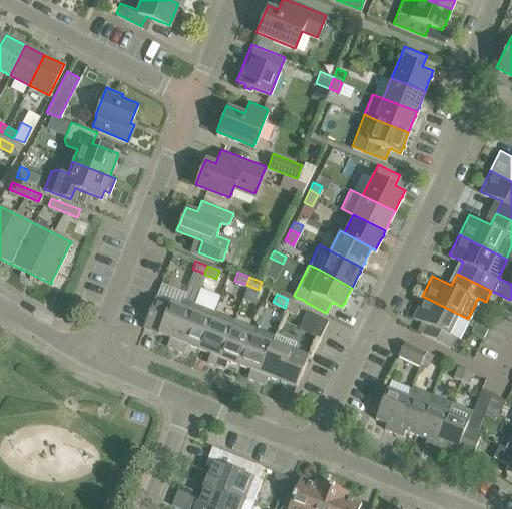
[(154,295),(142,325),(169,336),(166,344),(175,347),(193,301),(182,297),(179,305),(154,295)]
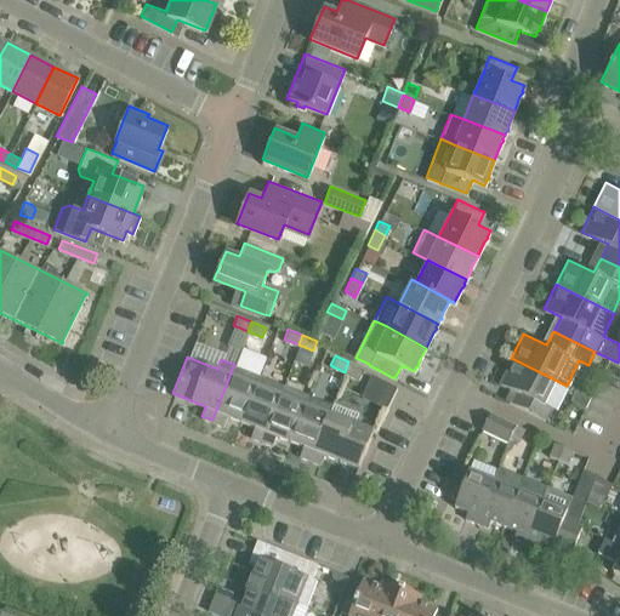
[(545,418),(551,405),(544,401),(555,380),(511,358),(499,382),(513,389),(508,400),(545,418)]
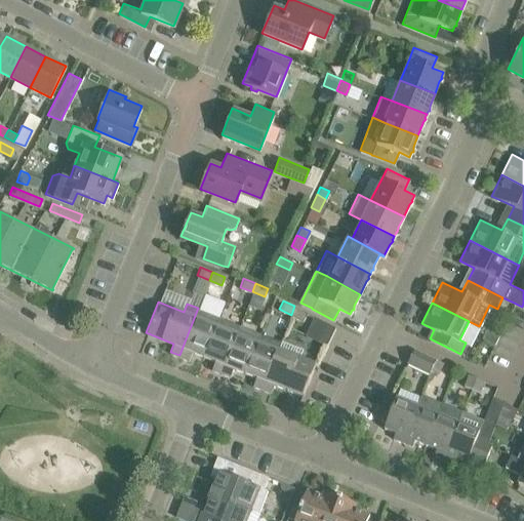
[(303,320),(307,312),(294,306),(291,315),(303,320)]
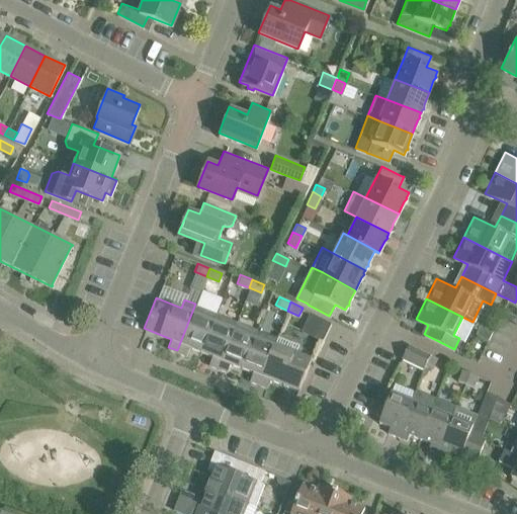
[(216,312),(195,304),(177,350),(186,354),(189,346),(200,350),(216,312)]
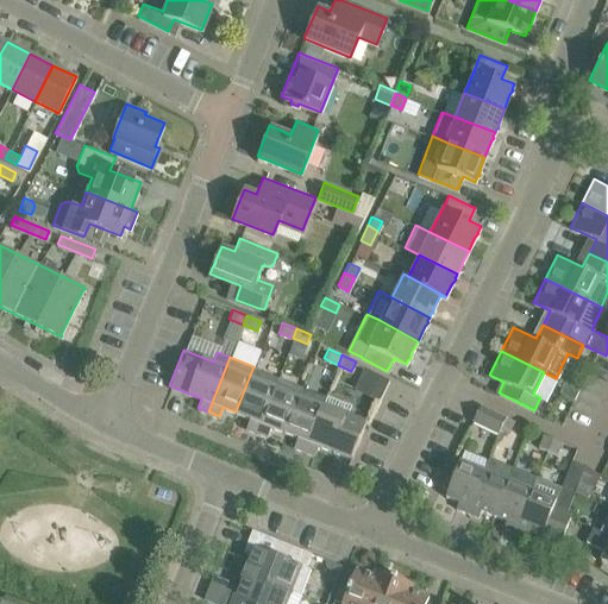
[(254,366),(236,411),(249,417),(245,427),(256,431),(277,376),(254,366)]
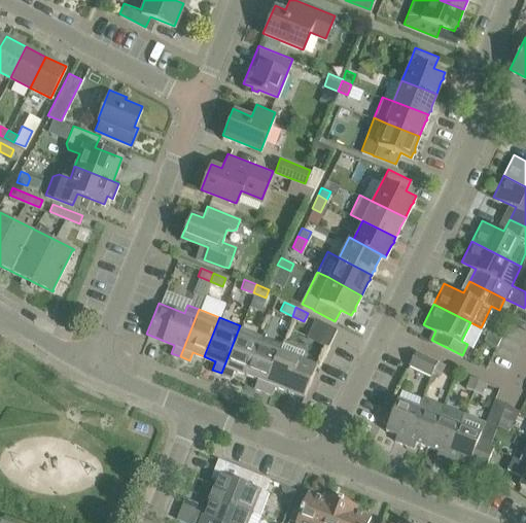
[(327,323),(319,341),(327,345),(336,327),(327,323)]
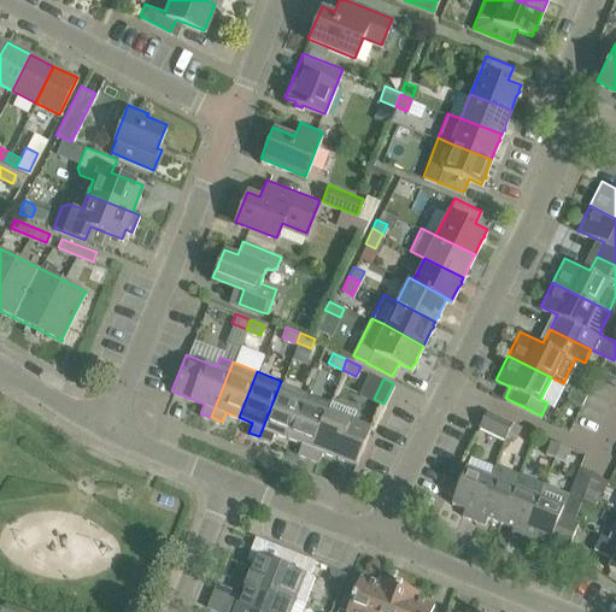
[(287,436),(306,390),(281,381),(259,436),(270,441),(274,431),(287,436)]
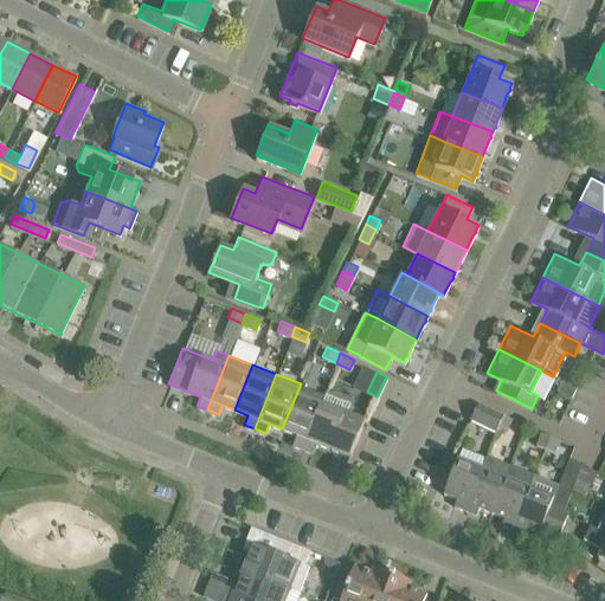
[(570,396),(574,387),(560,380),(555,389),(570,396)]
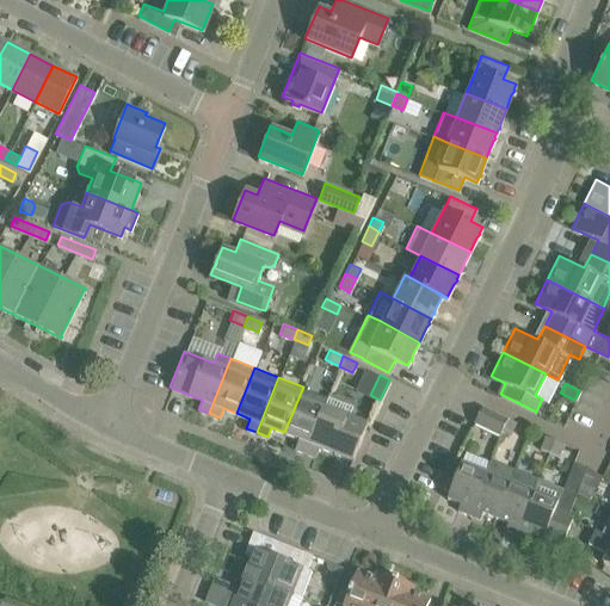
[(322,406),(327,396),(303,387),(284,432),(297,438),(294,446),(305,451),(322,406)]
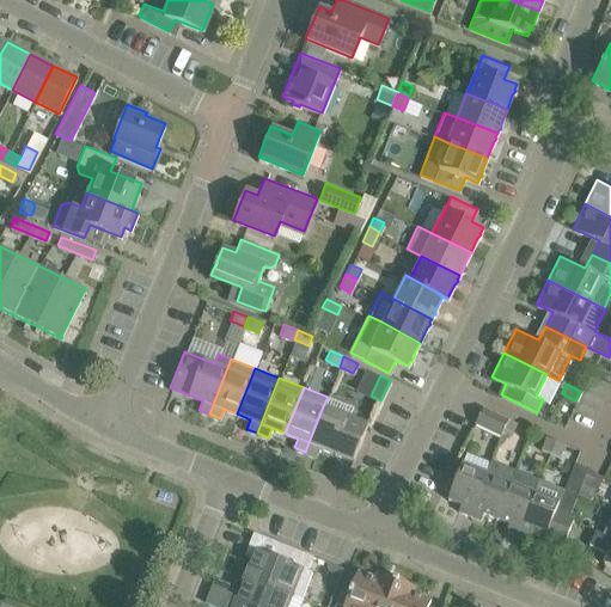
[(501,430),(508,417),(483,405),(474,422),(500,434),(501,430)]
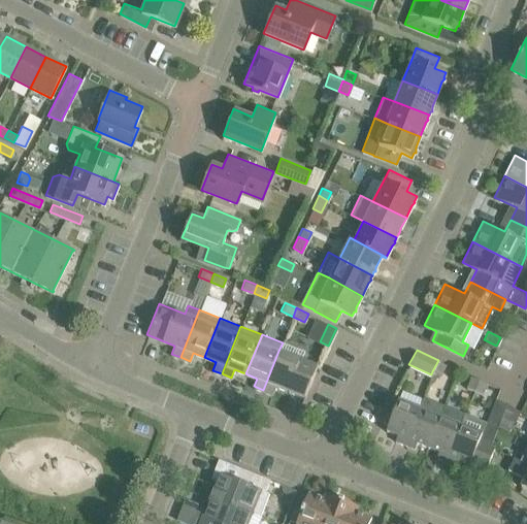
[(303,396),(307,389),(317,365),(278,351),(263,390),(272,393),(275,386),(303,396)]
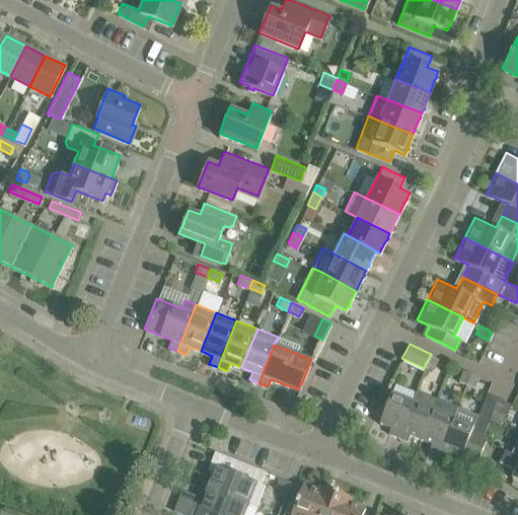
[(438,358),(431,354),(425,365),(433,368),(438,358)]
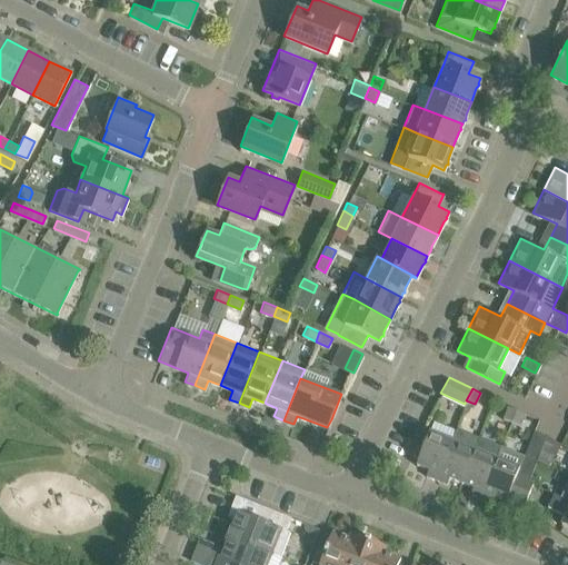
[(510,419),(516,407),(507,405),(502,417),(510,419)]
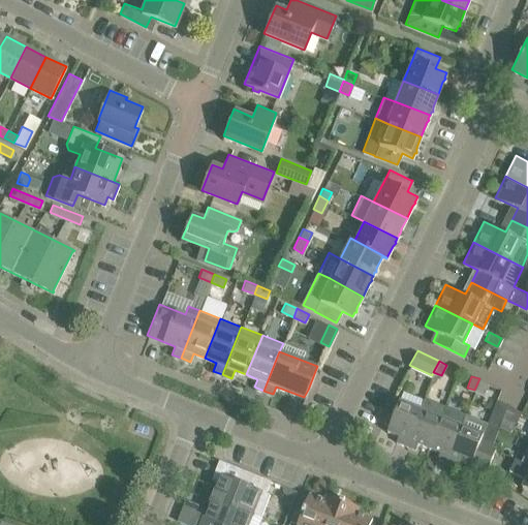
[(479,378),(474,390),(482,393),(485,388),(487,381),(479,378)]
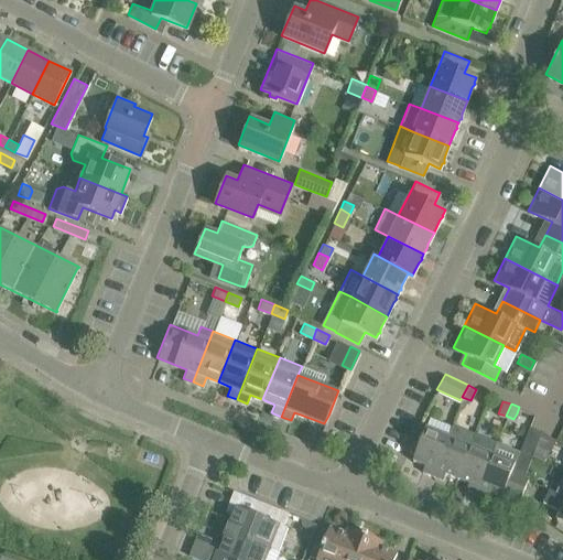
[(445,472),(456,476),(474,432),(452,422),(446,435),(447,435),(432,474),(443,477),(445,472)]
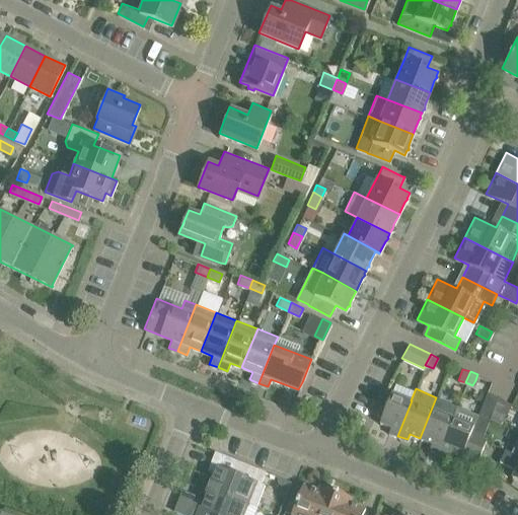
[(412,400),(411,400),(390,392),(385,406),(382,405),(378,406),(376,412),(378,415),(381,416),(379,422),(390,426),(388,432),(397,436),(412,400)]
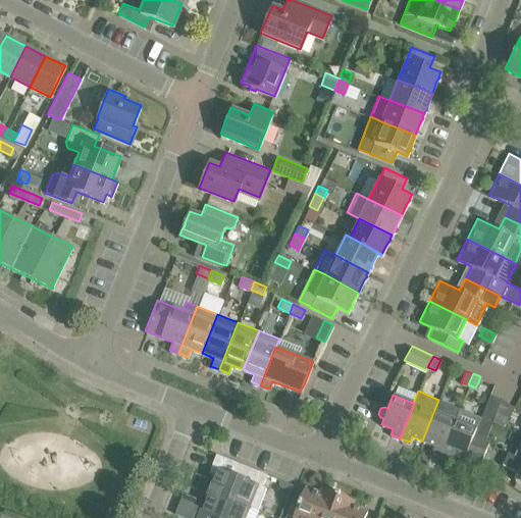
[(438,400),(422,441),(433,445),(431,451),(440,455),(459,408),(438,400)]
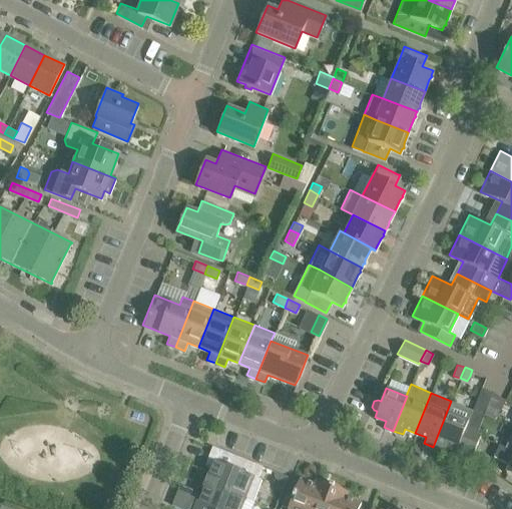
[(456,449),(465,426),(468,420),(472,409),(451,401),(433,447),(443,450),(445,445),(456,449)]
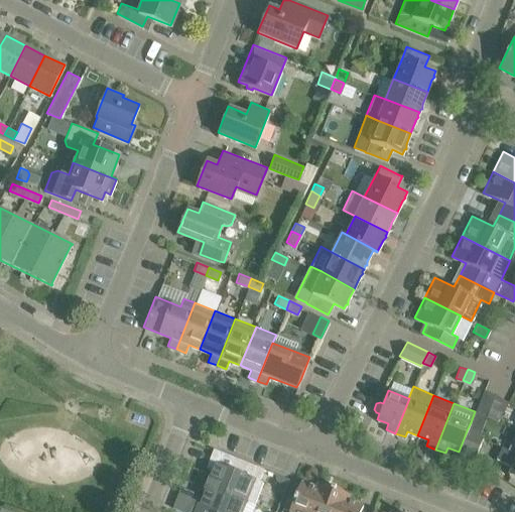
[(487,414),(485,417),(497,422),(498,418),(501,412),(489,407),(487,414)]
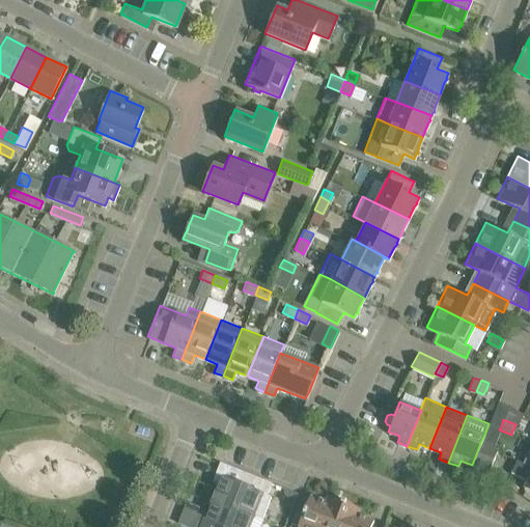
[(481,441),(472,465),(487,471),(497,447),(494,446),(481,441)]
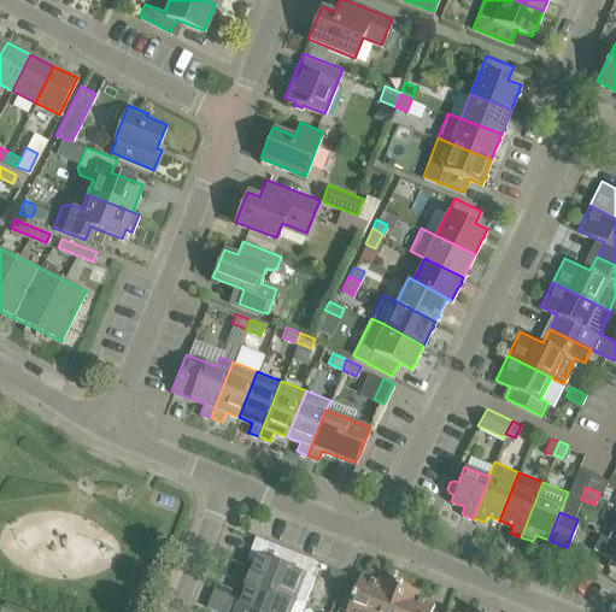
[(615,540),(603,534),(596,548),(612,557),(608,566),(615,570),(615,540)]
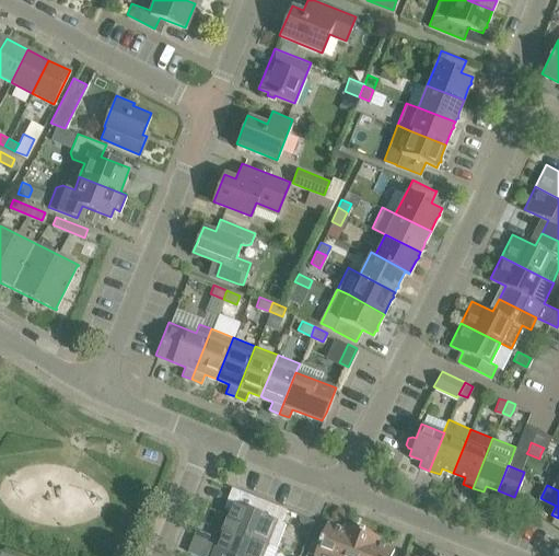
[(232,501),(223,524),(275,545),(284,521),(281,520),(286,508),(231,486),(225,499),(232,501)]
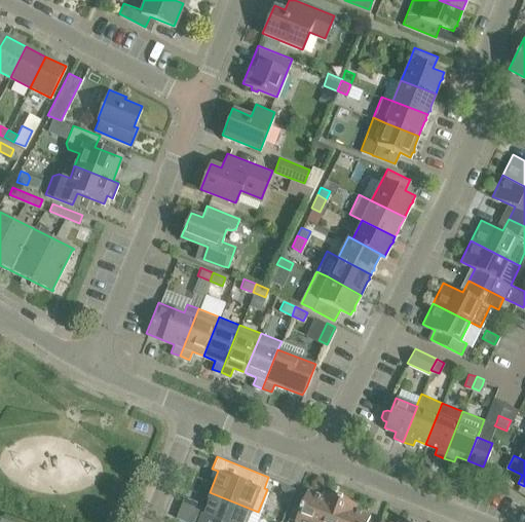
[(293,502),(288,517),(295,519),(293,521),(317,521),(330,493),(324,490),(322,495),(306,489),(300,505),(293,502)]
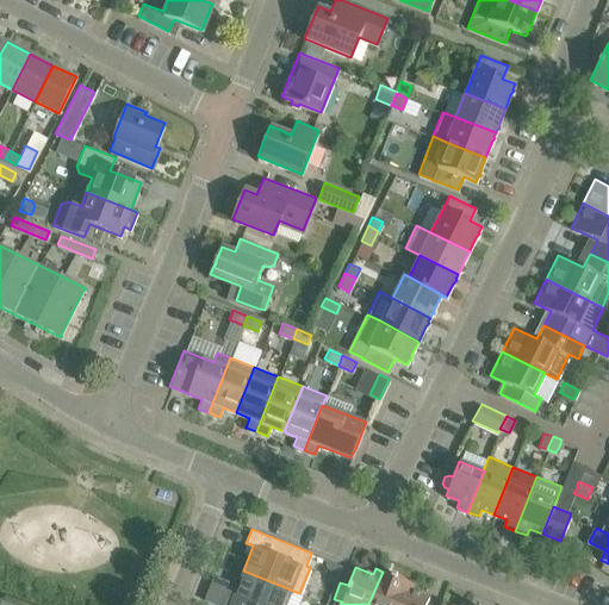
[(238,582),(232,596),(256,604),(296,604),(300,593),(299,593),(243,571),(238,582)]
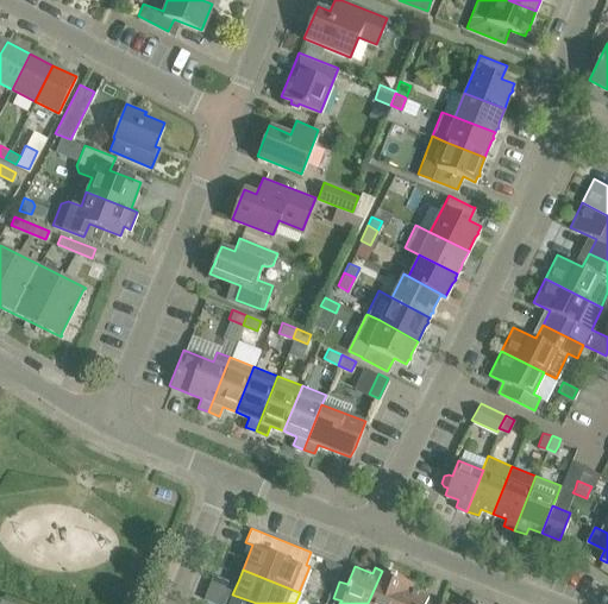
[(368,603),(395,603),(406,580),(382,571),(368,603)]
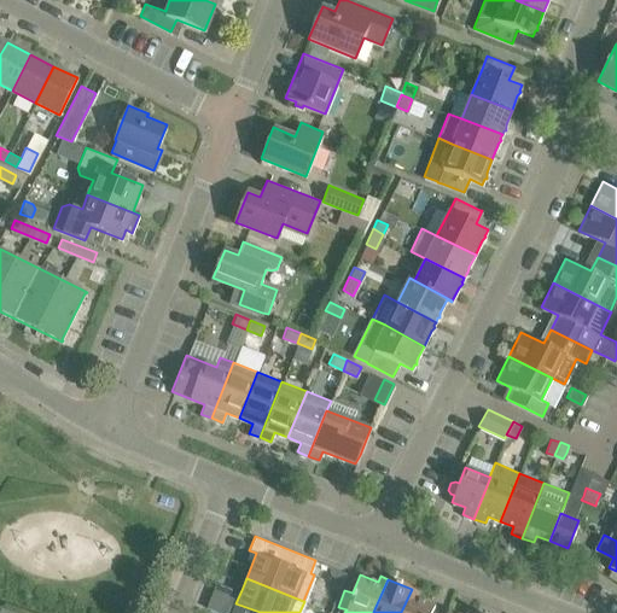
[(446,612),(447,612),(446,612),(430,612),(434,605),(415,597),(418,591),(412,589),(401,612),(446,612)]
